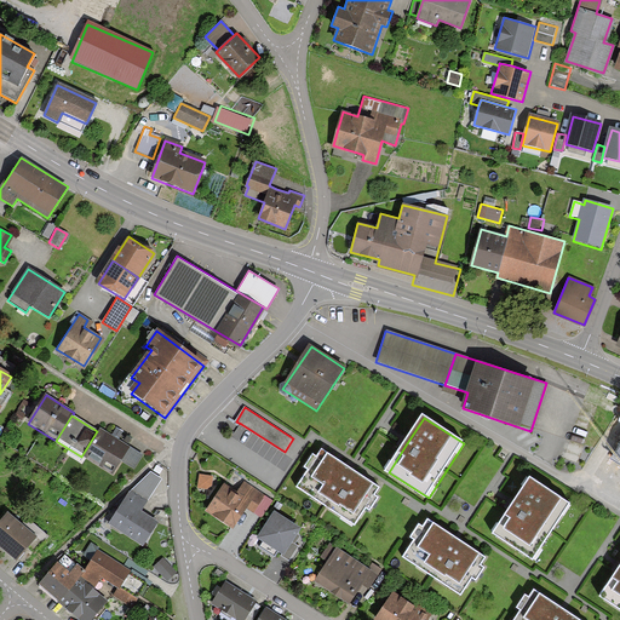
[(98,429),(97,431),(81,457),(112,475),(121,461),(130,447),(98,429)]
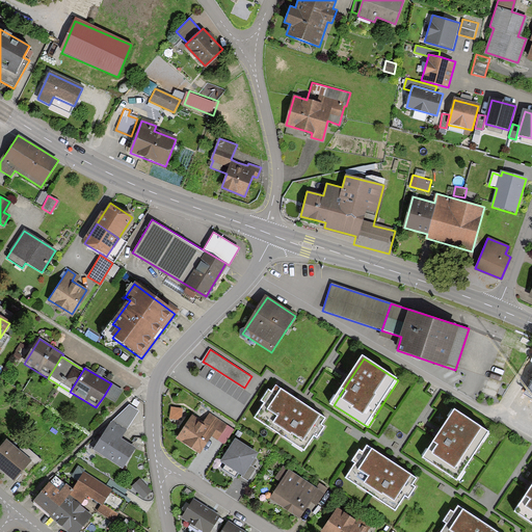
[(122,391),(111,383),(104,396),(114,402),(122,391)]
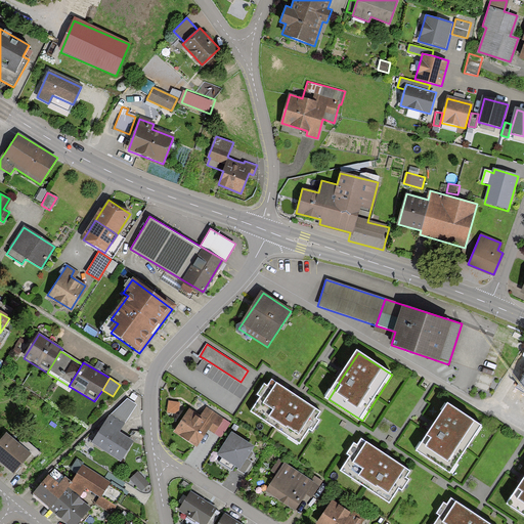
[(294,396),(270,382),(267,387),(263,384),(255,397),(259,399),(249,415),(300,447),(309,431),(313,434),(320,423),(316,421),(320,413),(294,396)]
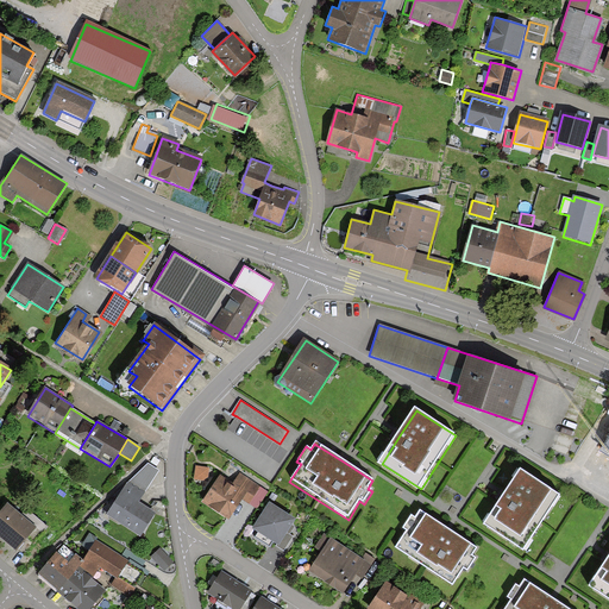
[(208,468),(196,466),(195,478),(207,481),(208,468)]
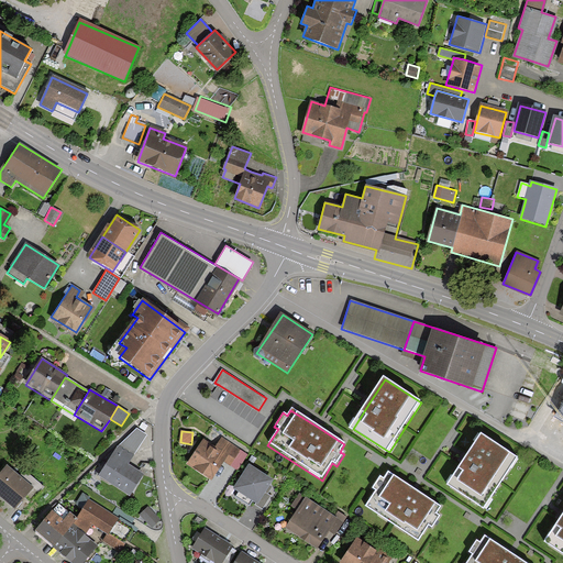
[(518,457),(482,433),(466,456),(448,485),(484,509),(518,457)]
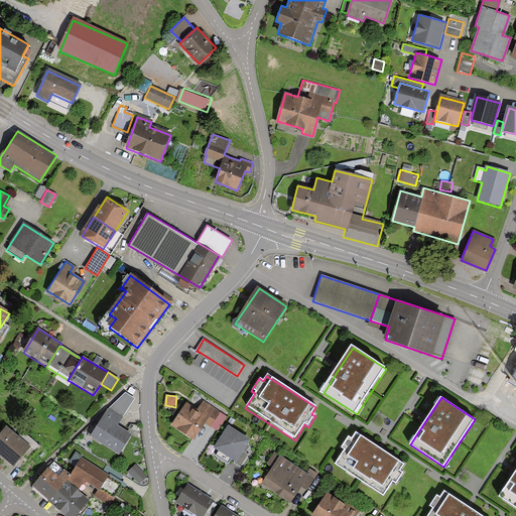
[(116,425),(130,403),(121,398),(108,410),(92,436),(118,453),(130,434),(116,425)]
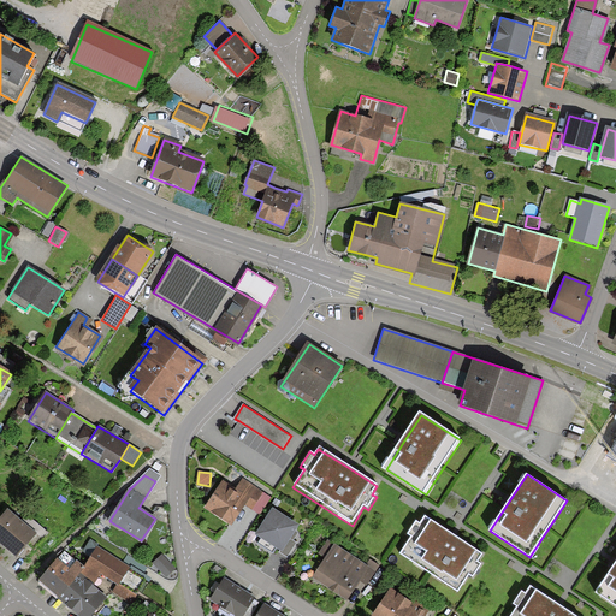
[(234,490),(221,483),(205,510),(231,526),(243,505),(250,510),(261,495),(240,481),(234,490)]
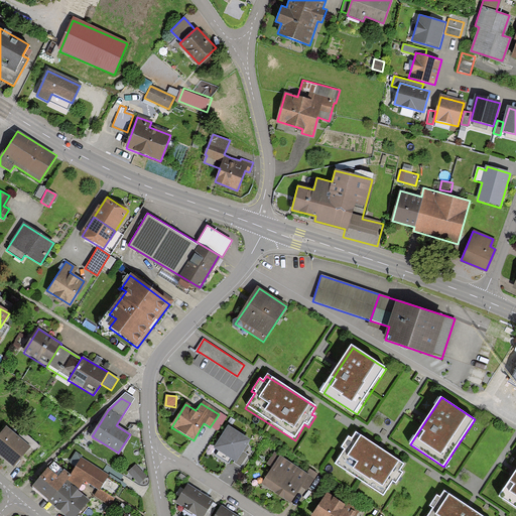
[(251,439),(228,424),(212,448),(236,464),(245,449),(251,439)]
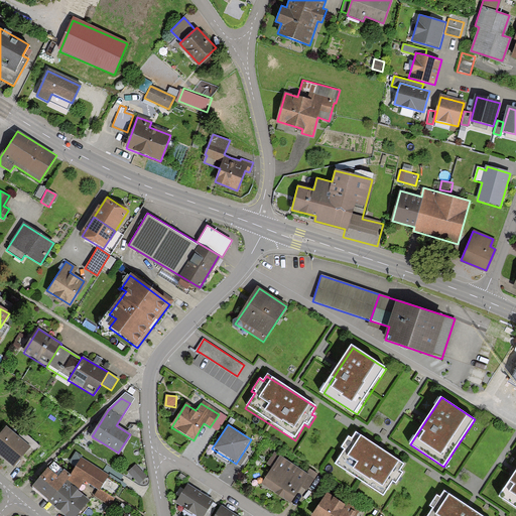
[(16,436),(5,427),(0,433),(0,455),(14,466),(22,456),(28,461),(39,446),(20,431),(16,436)]
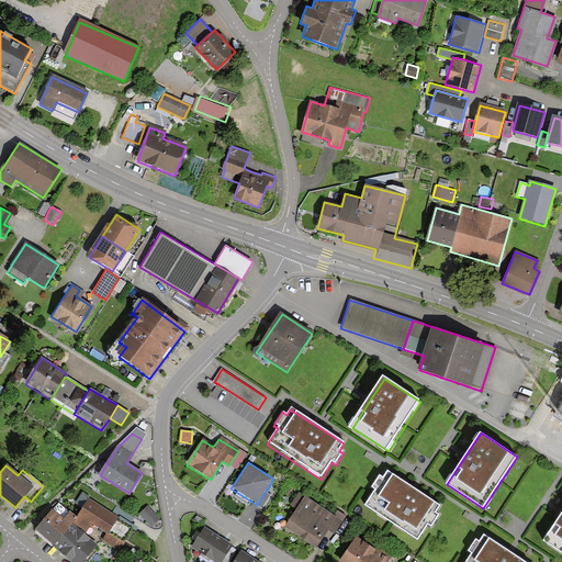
[(413,487),(388,471),(383,476),(380,474),(371,489),(374,491),(364,507),(418,541),(429,525),(433,527),(440,516),(437,513),(441,506),(413,487)]
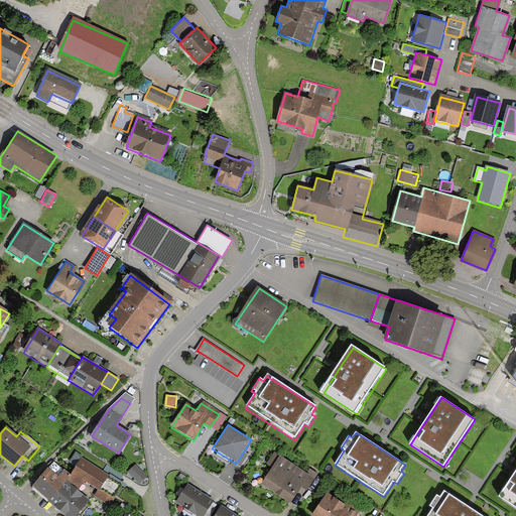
[(252,455),(245,449),(236,464),(243,468),(252,455)]
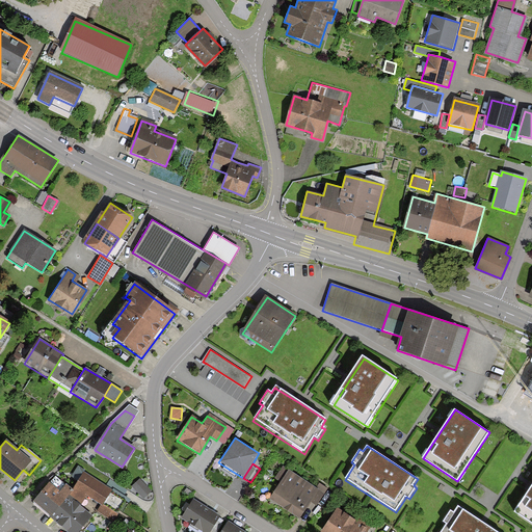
[(314,487),(282,467),(275,477),(282,481),(270,499),(298,516),(310,500),(317,504),(327,488),(318,482),(314,487)]
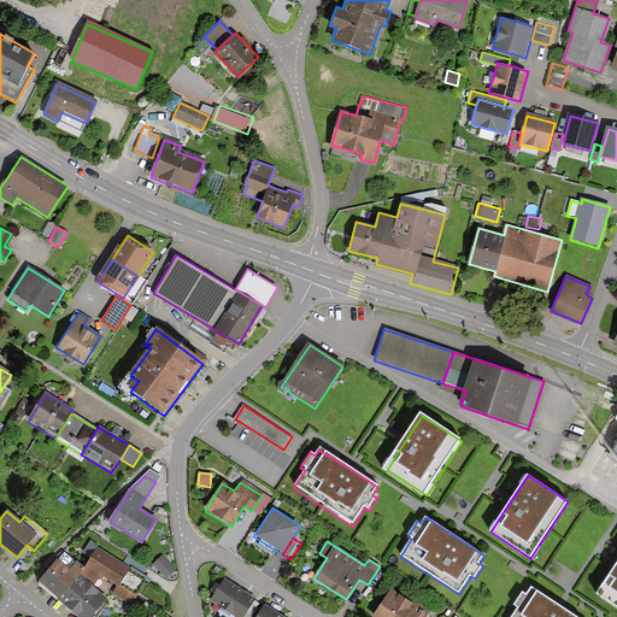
[(98,548),(84,570),(97,581),(100,574),(117,585),(112,592),(129,603),(144,580),(128,570),(129,568),(98,548)]
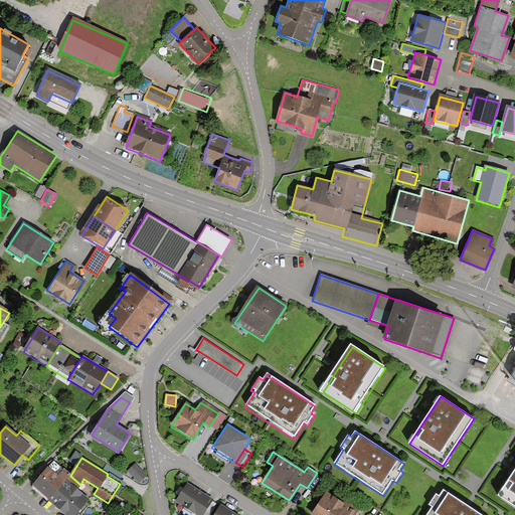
[(49,500),(70,476),(52,462),(32,486),(49,500)]
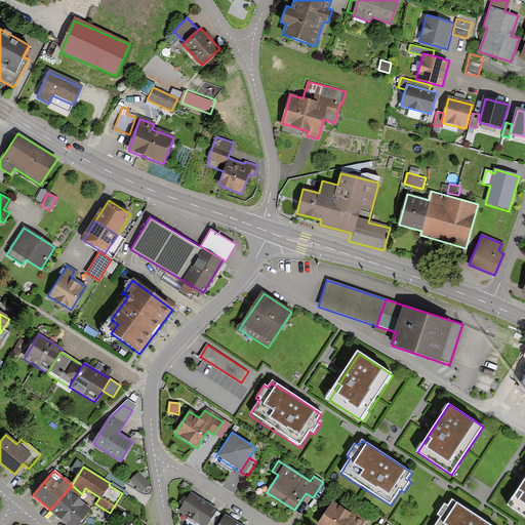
[(148,484),(137,473),(131,480),(140,490),(148,484)]
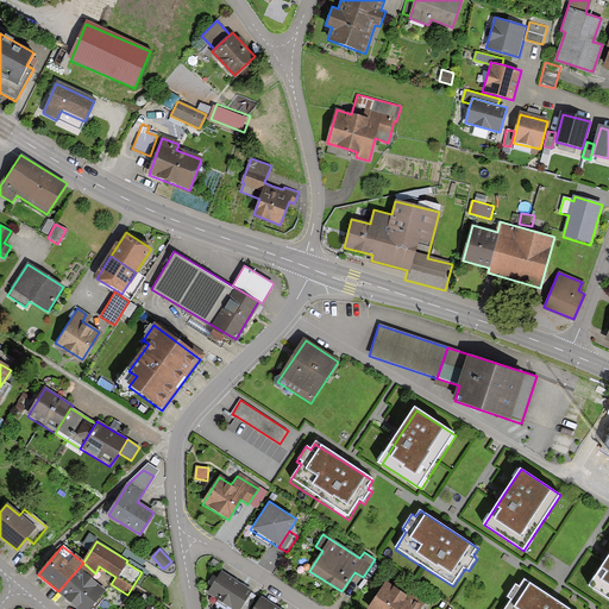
[(608,600),(608,560),(591,589),(608,600)]
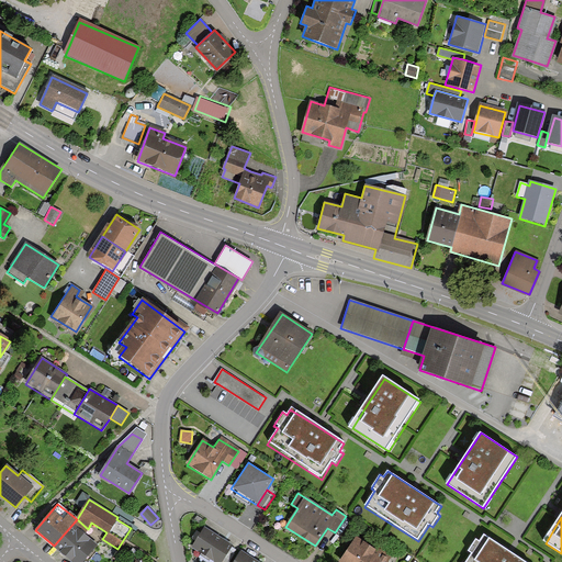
[(77,519),(54,546),(72,561),(82,561),(97,546),(82,535),(88,529),(77,519)]
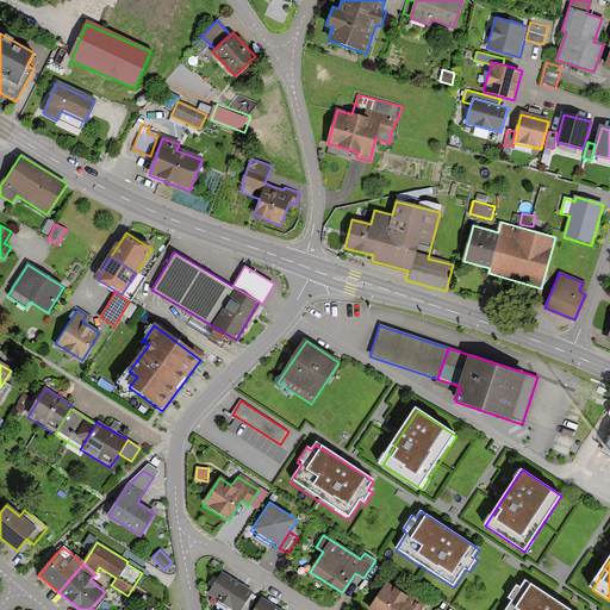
[(240,609),(251,591),(222,573),(209,595),(232,609),(240,609)]
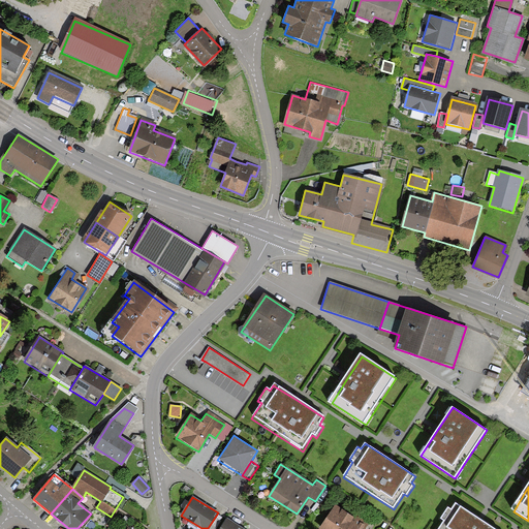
[(495,528),(479,519),(455,503),(452,508),(448,506),(439,519),(443,521),(438,528),(495,528)]
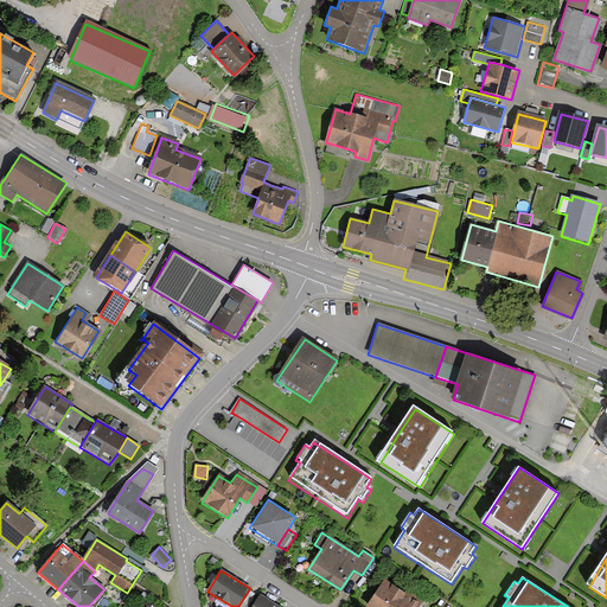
[(384,582),(368,606),(419,606),(423,601),(410,593),(407,598),(384,582)]
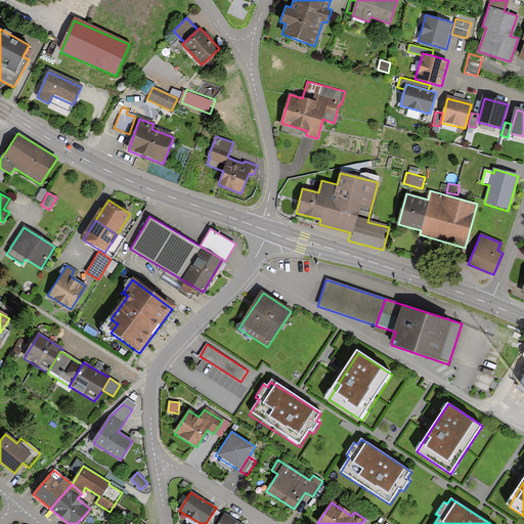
[(241,523),(224,514),(218,523),(241,523)]
